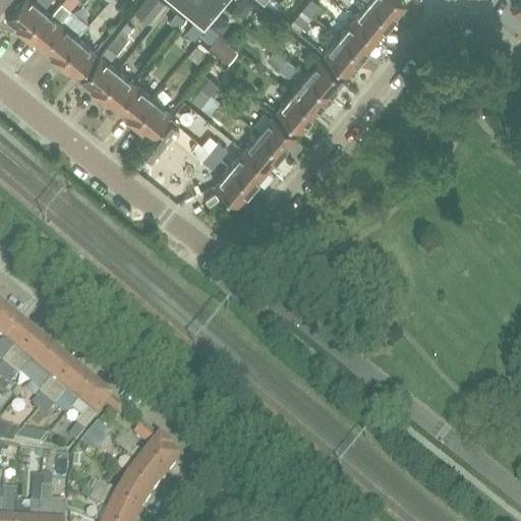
[(34,0),(20,0),(5,17),(23,33),(43,9),(33,2),(34,0)]
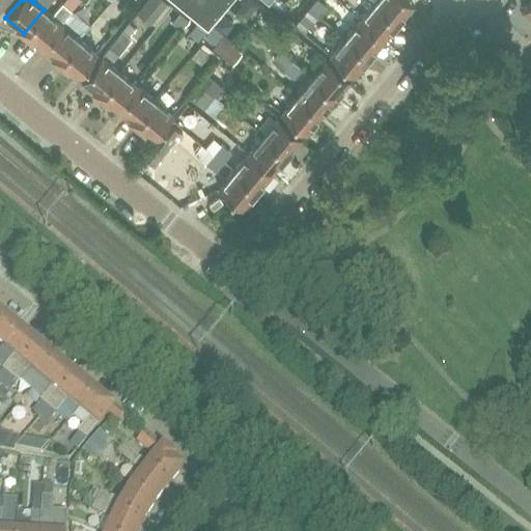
[(163,0),(148,0),(138,12),(150,24),(167,3),(163,0)]
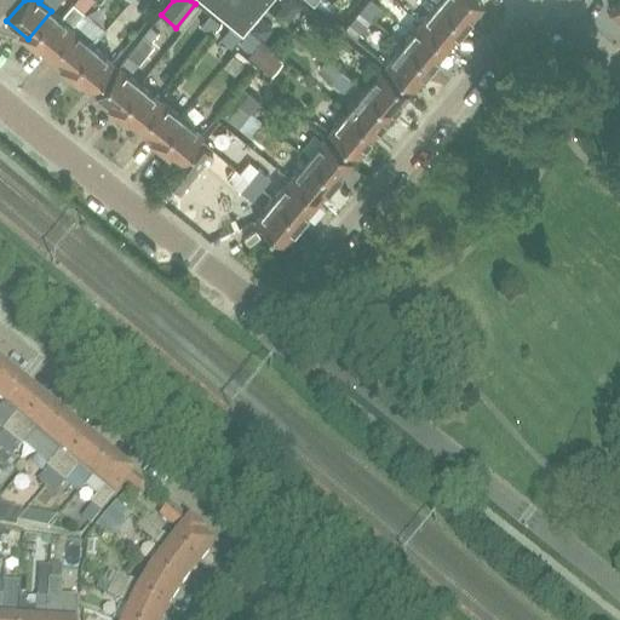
[(199,0),(204,4),(220,18),(222,17),(231,6),(235,0),(199,0)]
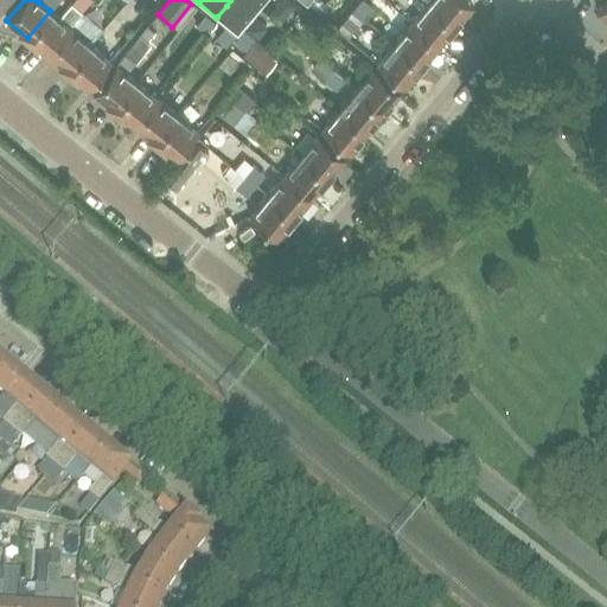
[(240,0),(230,0),(227,6),(246,23),(254,12),(240,0)]
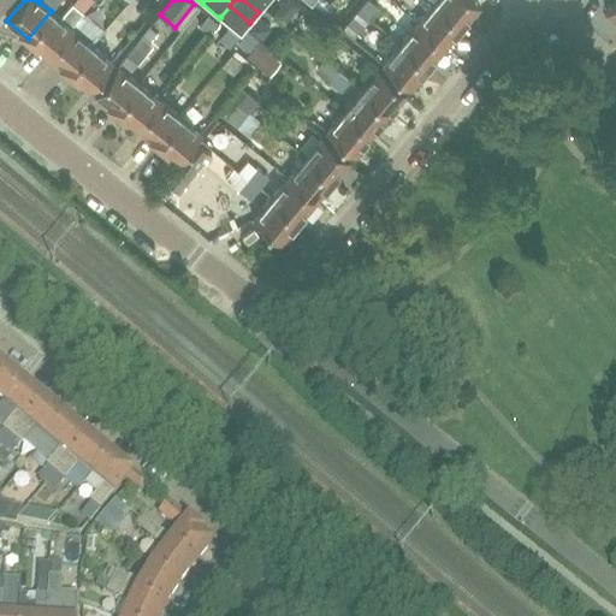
[(266,3),(262,0),(243,0),(258,12),(262,7),(266,3)]
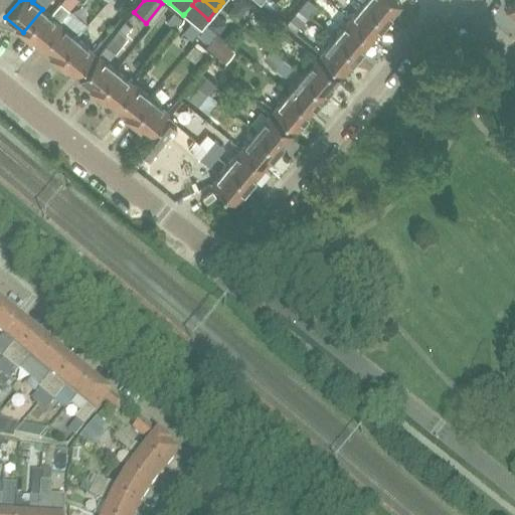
[(305,0),(300,8),(309,15),(316,6),(308,0),(305,0)]
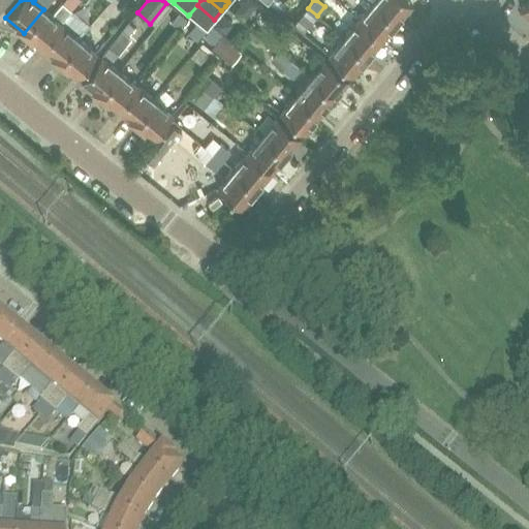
[(374,0),(372,2),(397,23),(411,4),(406,0),(374,0)]
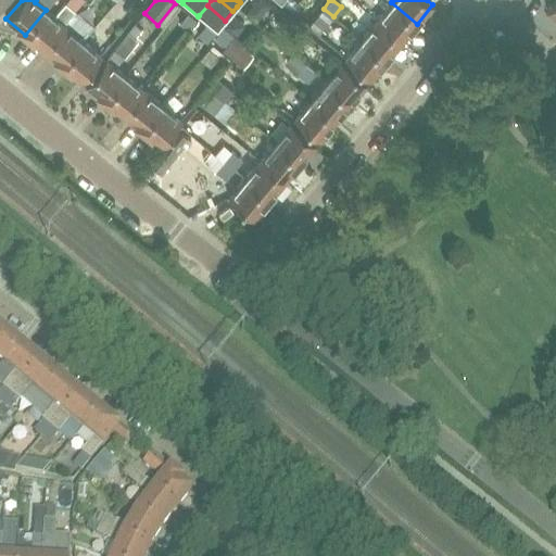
[(376,21),(402,42),(417,24),(391,2),(376,21)]
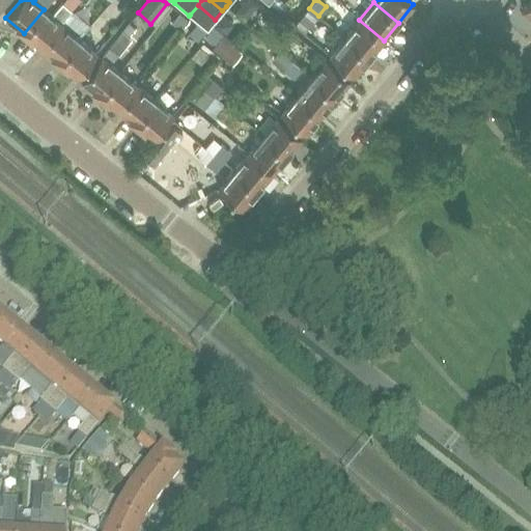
[(51,17),(44,9),(24,33),(42,48),(61,24),(72,11),(61,3),(51,17)]
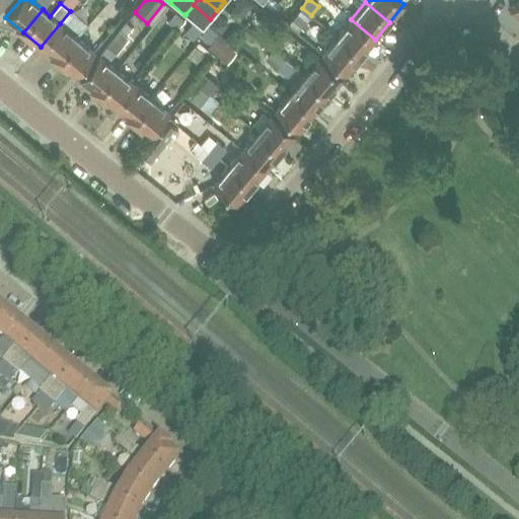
[(194,5),(186,14),(184,15),(202,28),(206,23),(210,19),(194,5)]
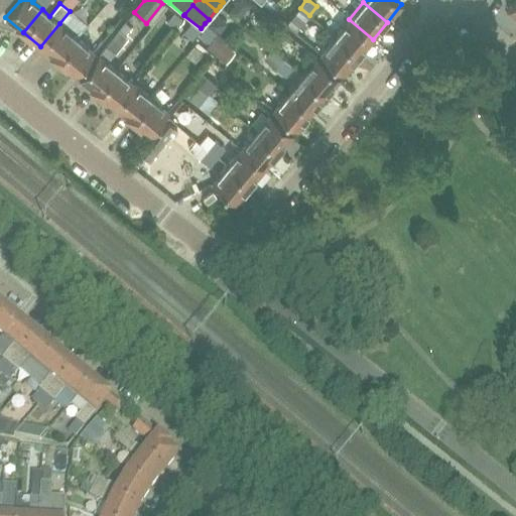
[(300,8),(292,17),(301,24),(309,15),(300,8)]
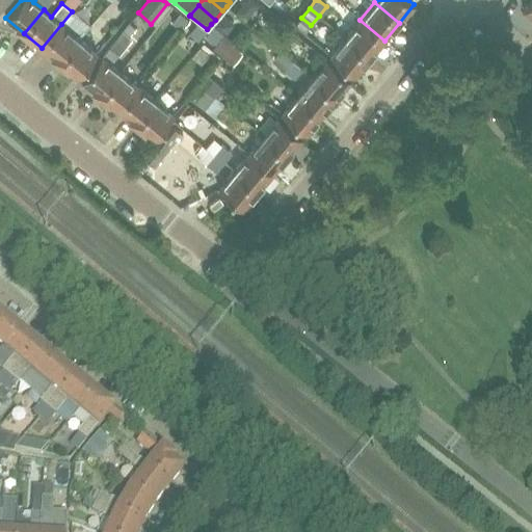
[(61,24),(42,48),(59,62),(85,30),(90,25),(73,10),(72,11),(61,24)]
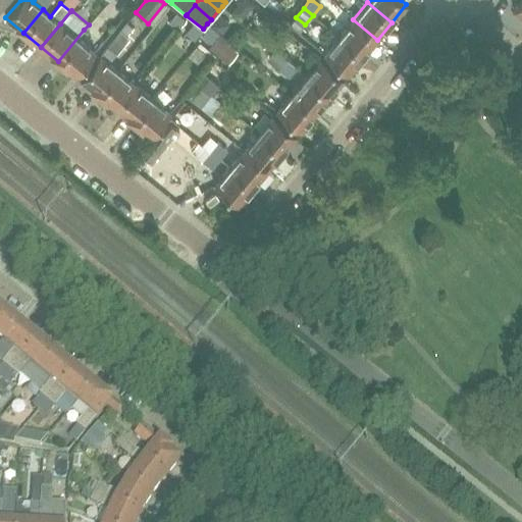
[(177,29),(185,19),(176,13),(168,21),(177,29)]
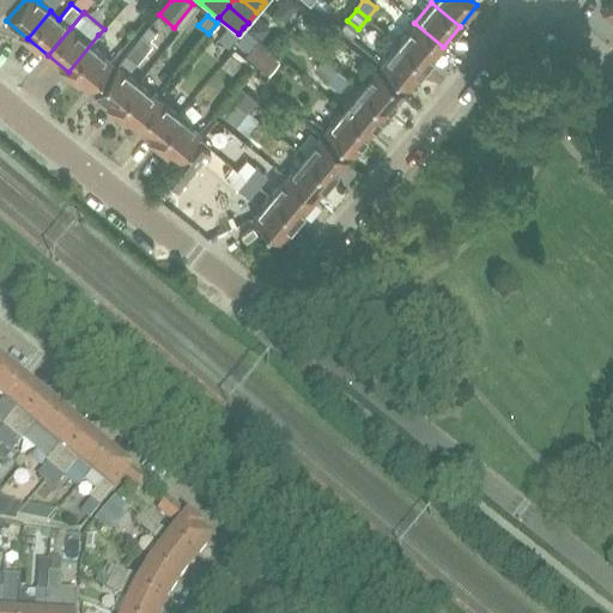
[(398,43),(425,67),(443,47),(414,23),(398,43)]
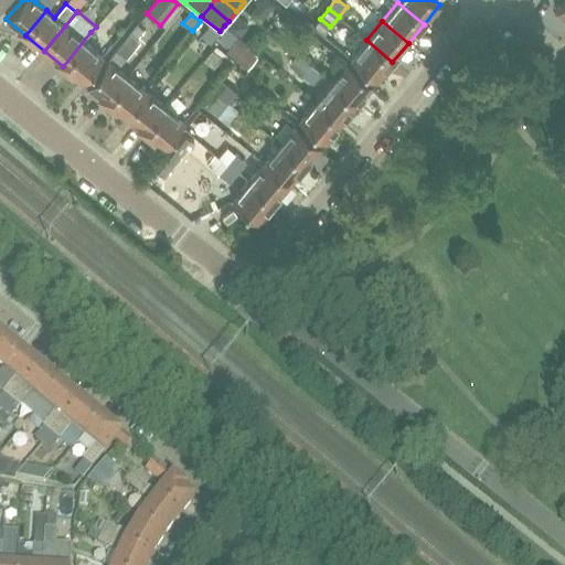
[(211,43),(219,33),(209,25),(201,35),(211,43)]
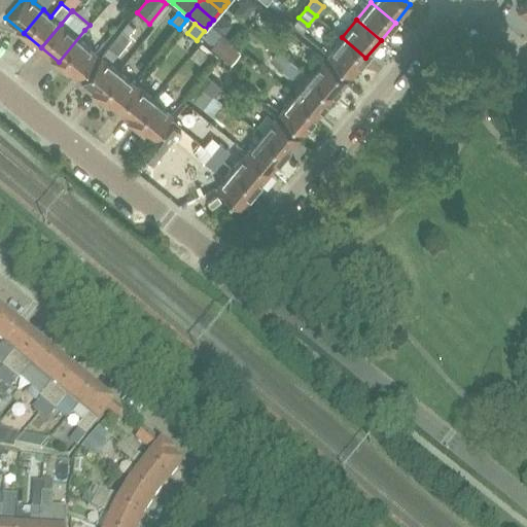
[(203,35),(205,37),(213,44),(220,34),(211,27),(203,35)]
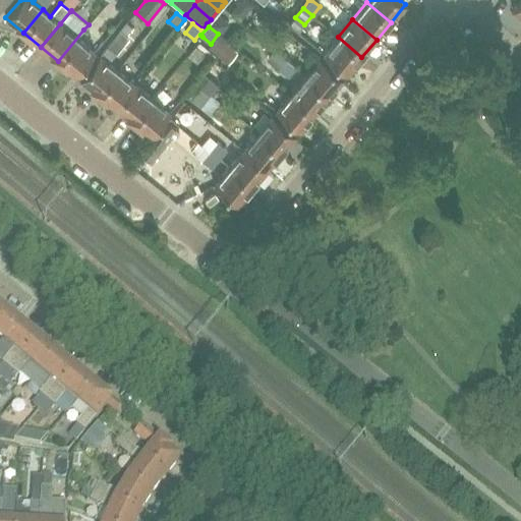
[(101,45),(83,30),(58,61),(75,76),(101,45)]
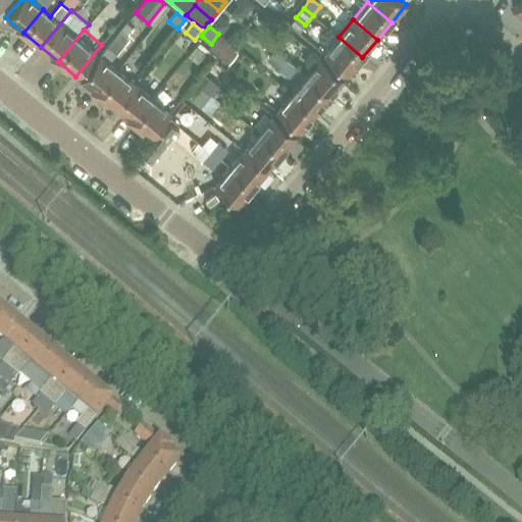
[(338,37),(324,55),(348,74),(362,57),(338,37)]
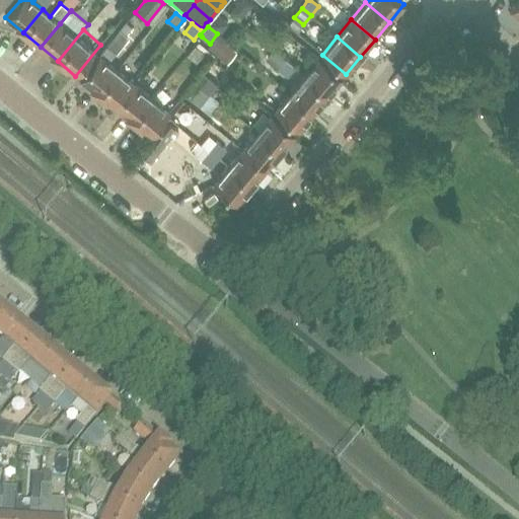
[(208,49),(227,65),(236,54),(217,38),(208,49)]
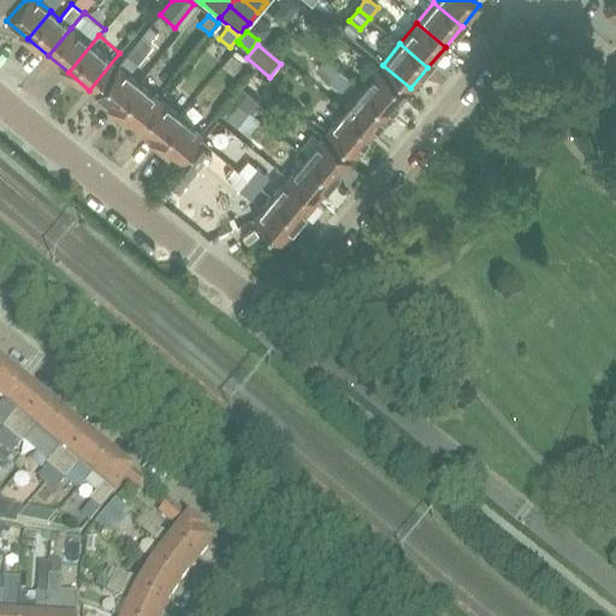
[(138,83),(126,73),(136,63),(126,54),(95,94),(116,112),(138,83)]
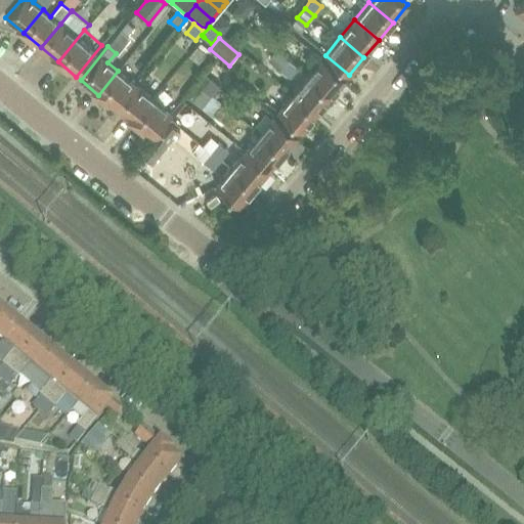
[(195,47),(188,56),(198,63),(205,54),(195,47)]
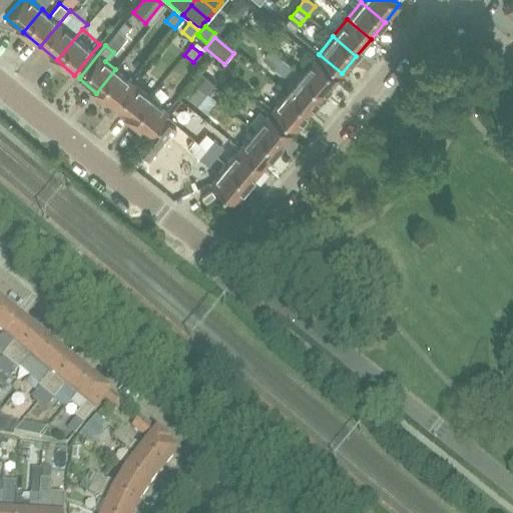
[(283,75),(290,66),(280,57),(273,67),(283,75)]
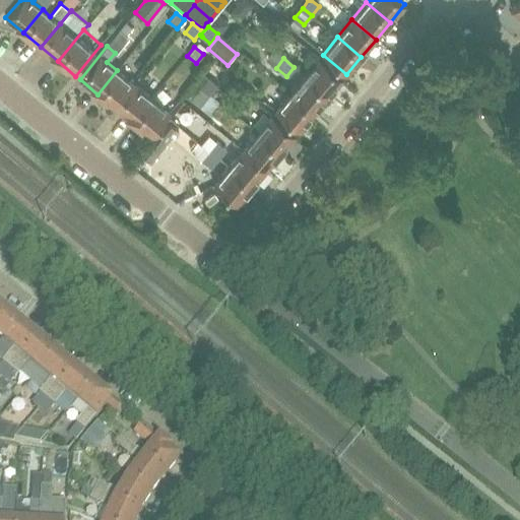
[(305,76),(328,95),(343,78),(320,58),(305,76)]
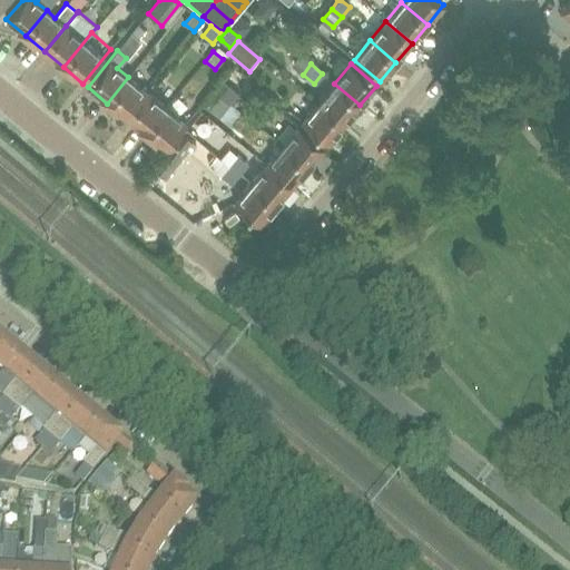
[(147,92),(128,77),(107,104),(126,118),(147,92)]
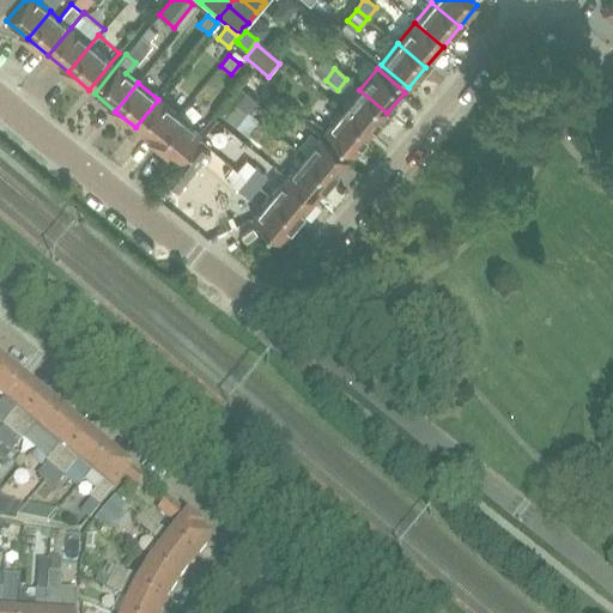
[(343,110),(370,133),(387,113),(359,90),(343,110)]
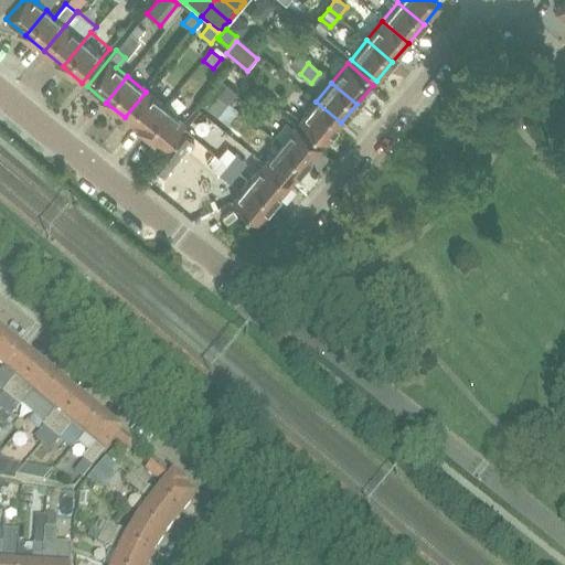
[(228,102),(235,93),(225,84),(217,93),(228,102)]
